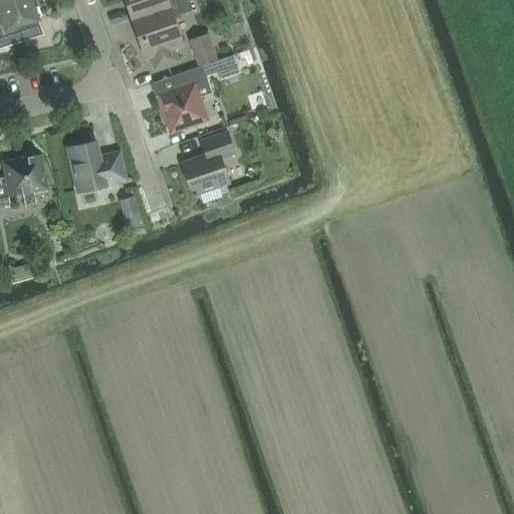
[(0,49),(23,42),(18,26),(38,20),(31,0),(21,0),(0,7),(0,49)]
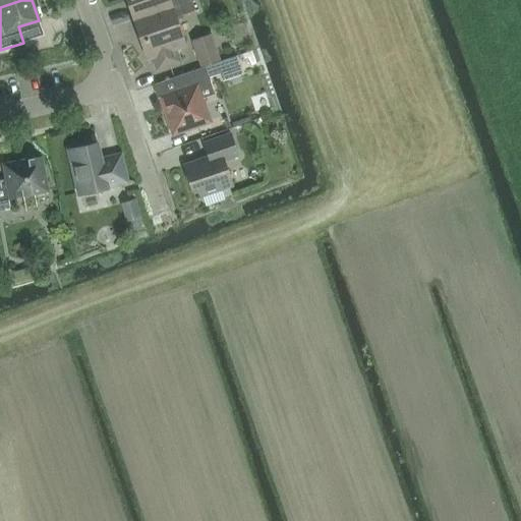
[(125,0),(133,21),(190,1),(189,0),(125,0)]
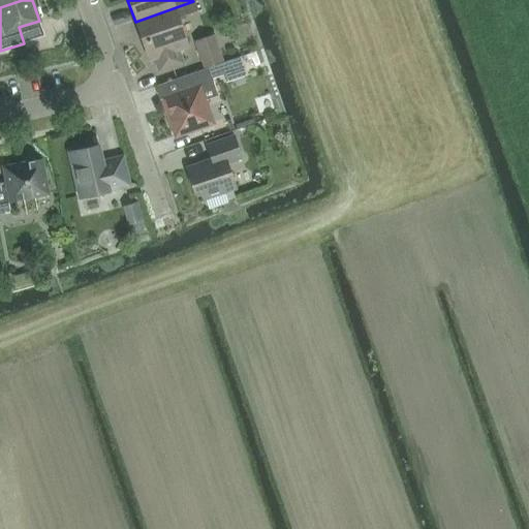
[(178,51),(188,47),(178,19),(197,11),(193,1),(135,22),(149,60),(154,59),(159,71),(182,63),(178,51)]
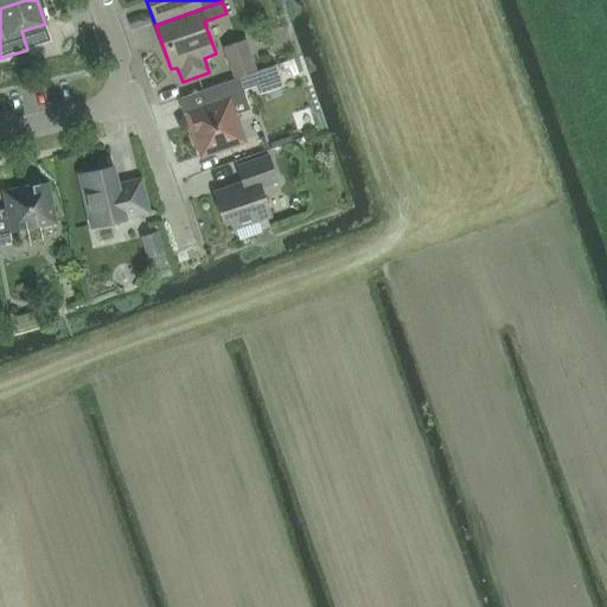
[(37,57),(55,51),(50,36),(32,43),(37,57)]
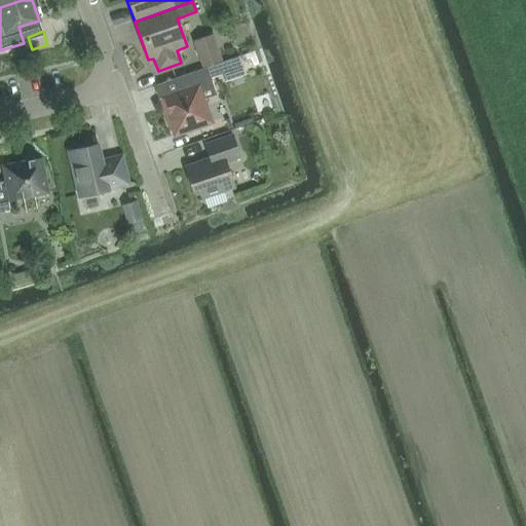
[(222,61),(214,34),(192,41),(201,68),(222,61)]
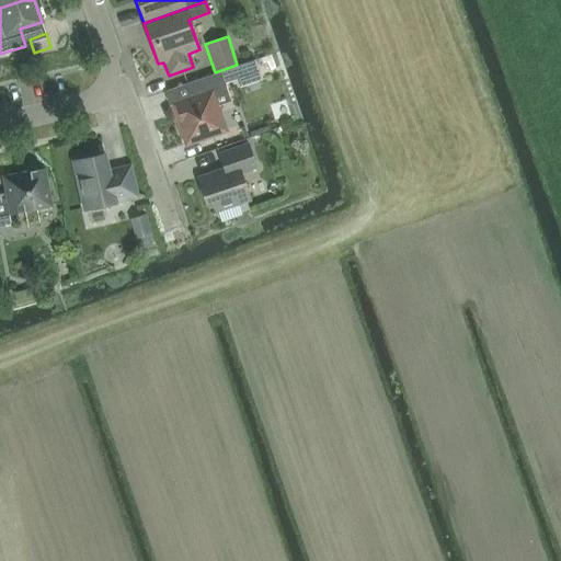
[(226,88),(225,86),(237,81),(239,86),(252,81),(247,64),(186,84),(192,99),(172,105),(186,146),(226,132),(212,92),(226,88)]
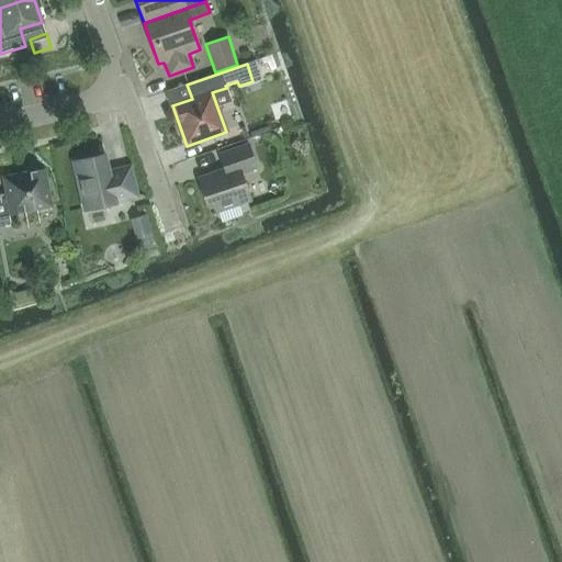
[(224,169),(198,179),(206,205),(213,203),(216,213),(250,201),(242,175),(257,169),(248,145),(220,155),(224,169)]
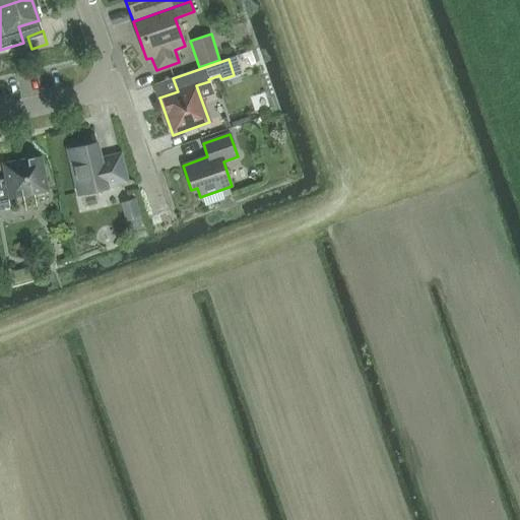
[(96,143),(68,150),(78,196),(107,189),(107,188),(127,183),(120,154),(101,159),(96,143)]
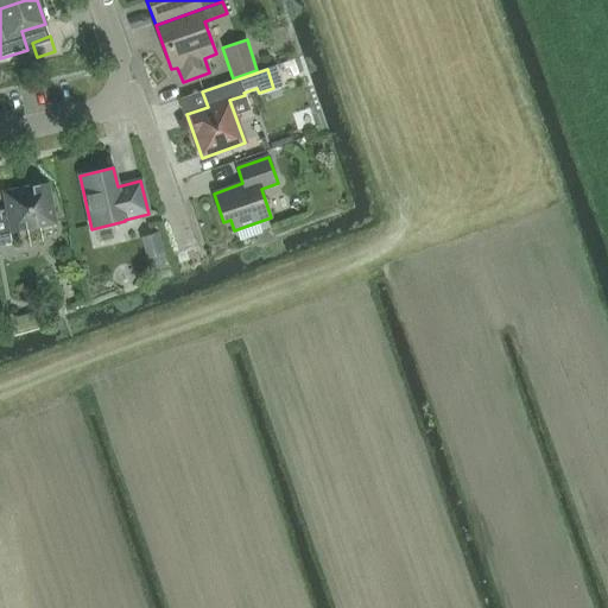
[(0,210),(0,245),(13,242),(11,233),(56,225),(48,184),(2,192),(6,209),(0,210)]
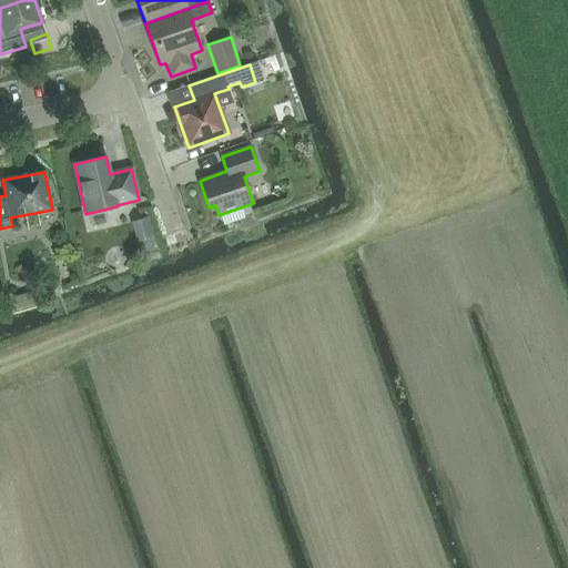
[(132,223),(139,242),(152,237),(146,219),(132,223)]
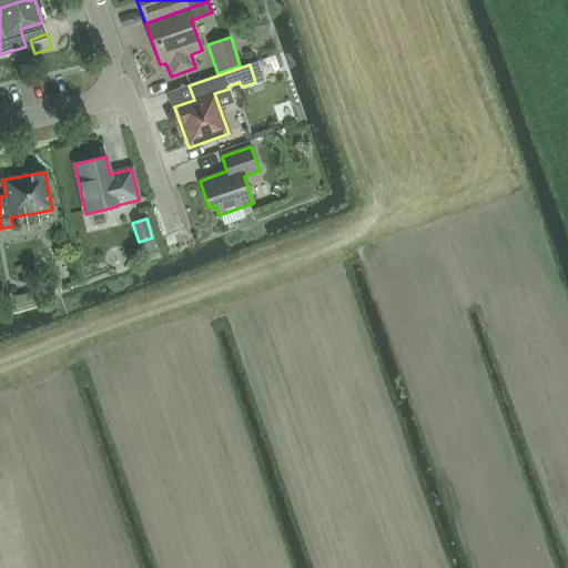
[(17,310),(39,304),(36,292),(13,297),(17,310)]
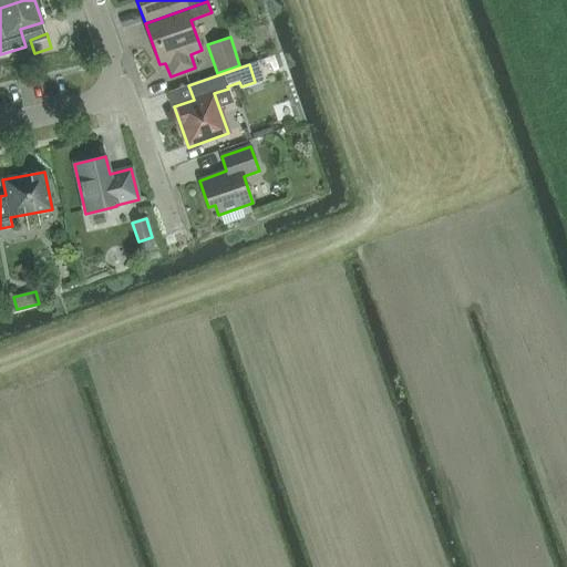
All buildings are outlined.
